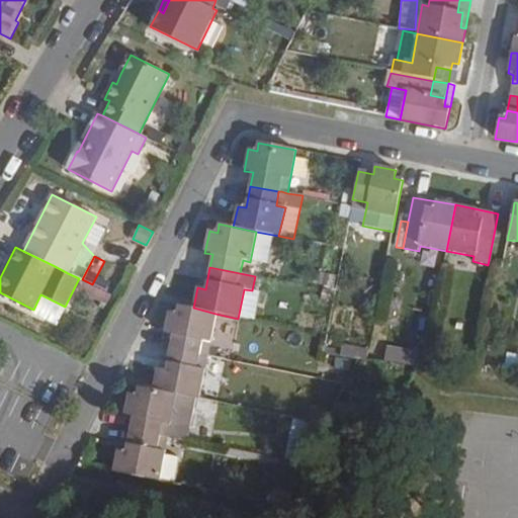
[(244,289),(238,319),(254,322),(260,291),(252,290),(244,289)]
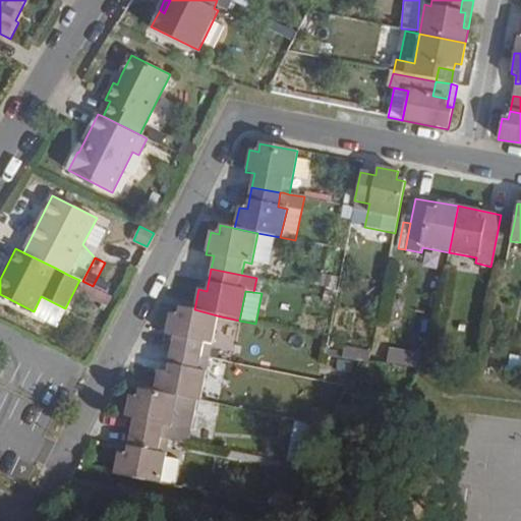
[(57,323),(65,308),(41,296),(34,311),(57,323)]
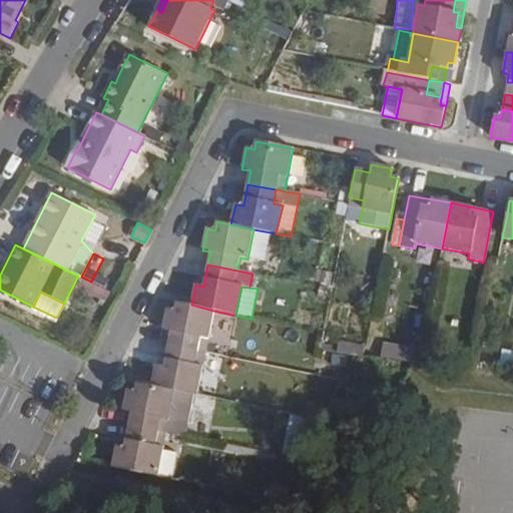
[(171,333),(168,345),(205,353),(213,311),(191,305),(176,304),(175,312),(167,311),(163,331),(171,333)]
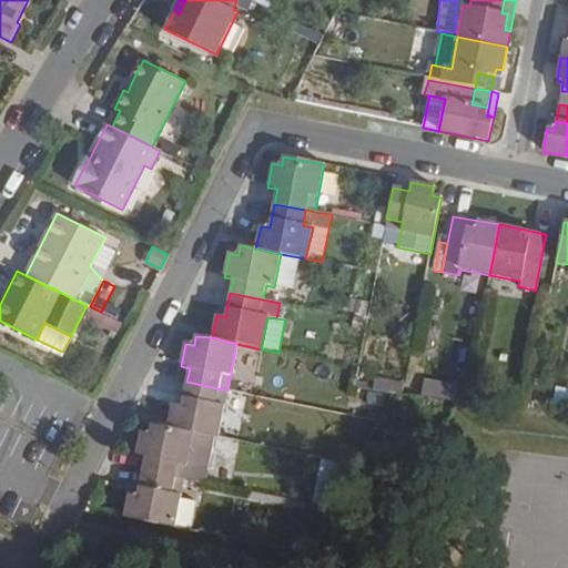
[(404,384),(374,379),(372,393),(402,397),(404,384)]
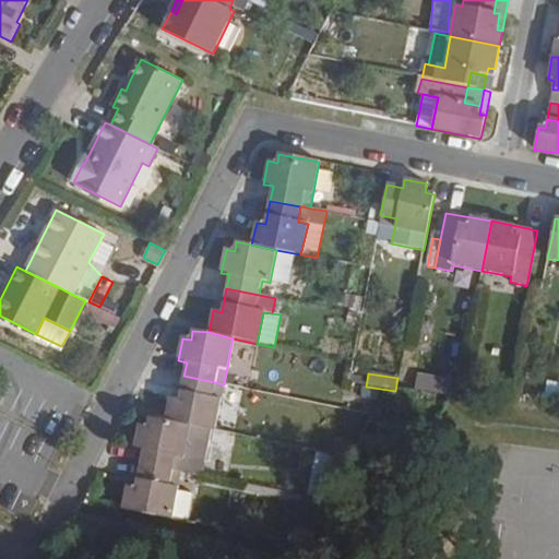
[(166,421),(190,426),(214,431),(224,384),(183,376),(178,400),(170,399),(166,421)]
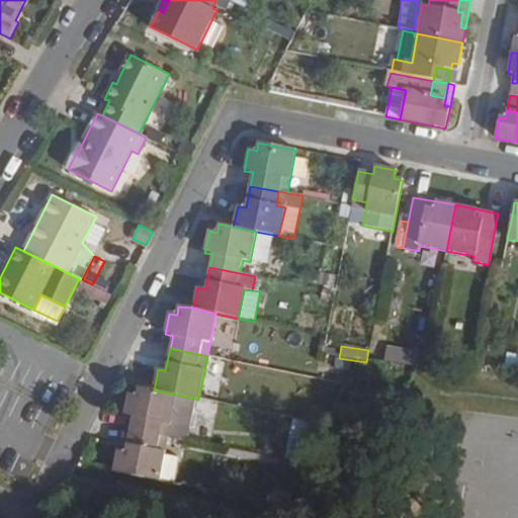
[(125,416),(133,417),(130,431),(160,437),(168,438),(186,442),(195,399),(176,395),(154,391),(139,387),(137,396),(130,395),(125,416)]
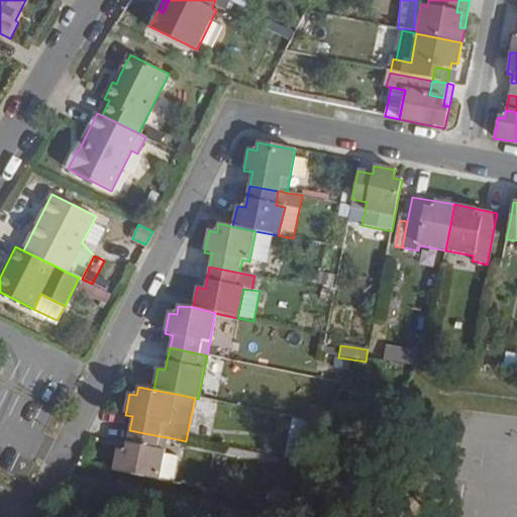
[(125,451),(118,450),(113,472),(159,481),(165,454),(165,451),(157,450),(160,436),(129,430),(125,451)]
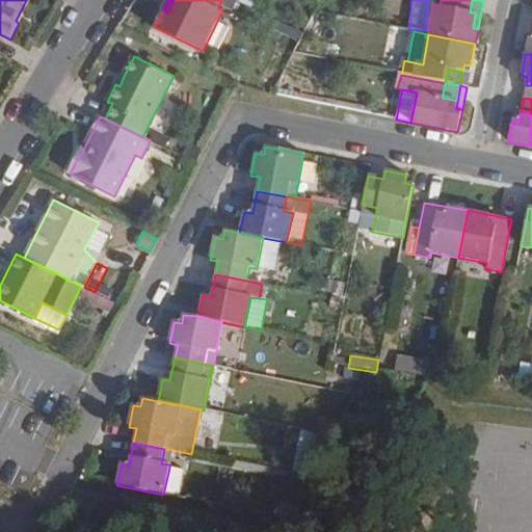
[(164,449),(161,463),(169,464),(173,450),(164,449)]
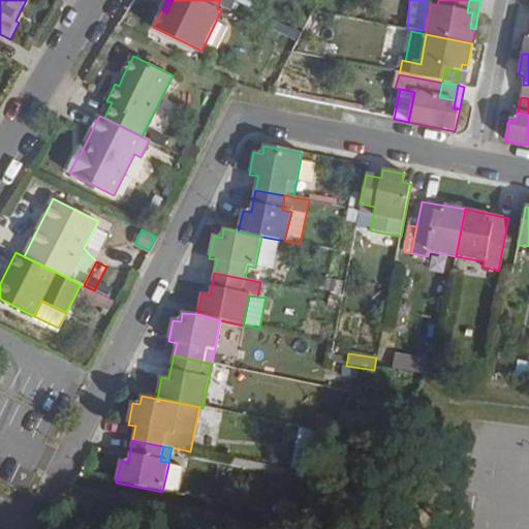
[(178,495),(183,468),(168,465),(162,492),(178,495)]
